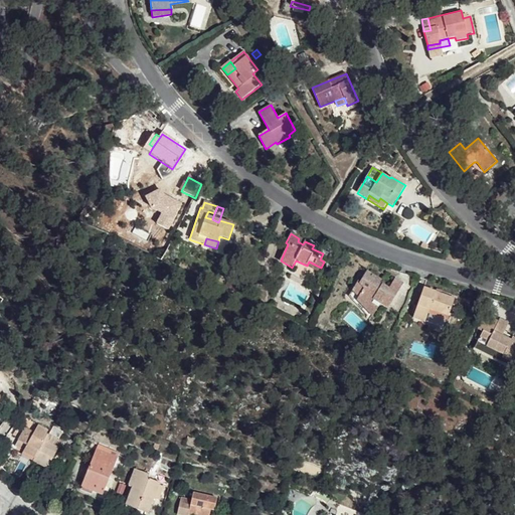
[(319,272),(321,268),(309,262),(307,266),(319,272)]
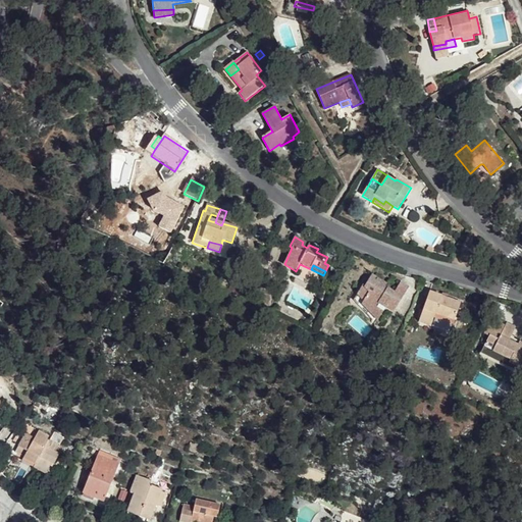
[(395,294),(386,289),(380,284),(382,282),(372,275),(368,282),(373,286),(364,302),(362,305),(378,321),(383,312),(377,308),(379,305),(394,313),(409,289),(401,283),(395,294)]
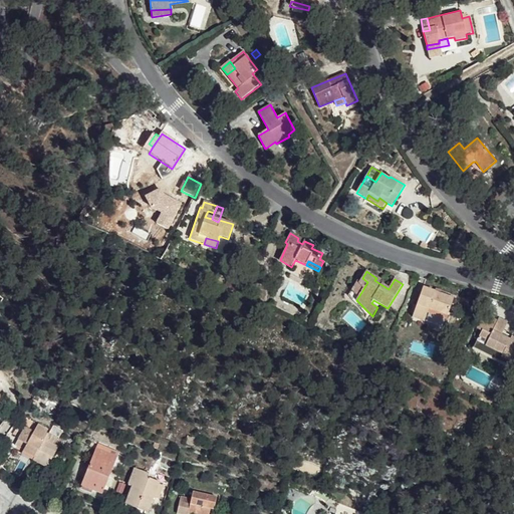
[(367,282),(362,278),(360,277),(351,290),(358,297),(367,282)]
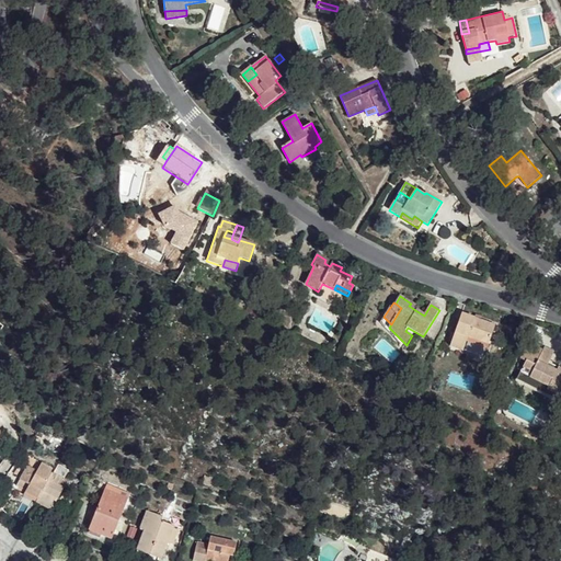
[(469,338),(489,344),(495,325),(462,313),(450,346),(464,352),(467,342),(469,338)]
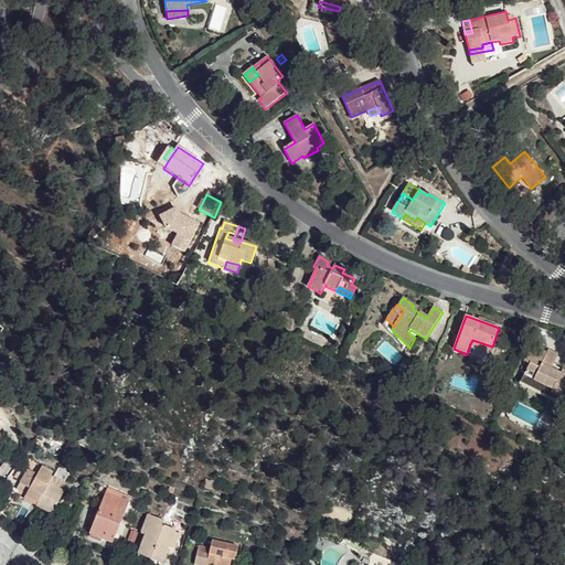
[(491,352),(492,347),(472,340),(470,344),(491,352)]
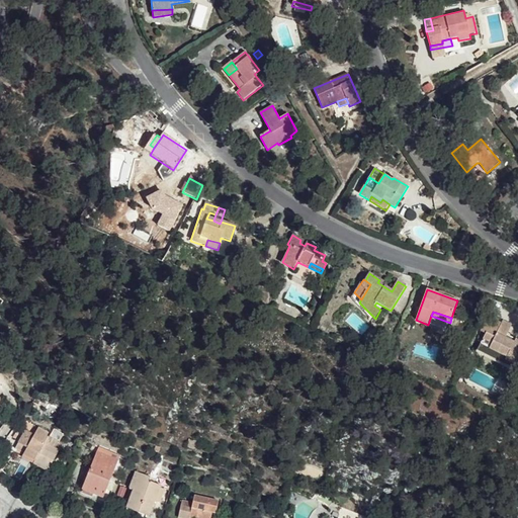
[(517,358),(517,340),(516,339),(514,342),(505,339),(507,335),(512,325),(503,321),(495,338),(486,334),(478,348),(488,353),(490,349),(501,354),(507,357),(503,364),(513,369),(517,358)]
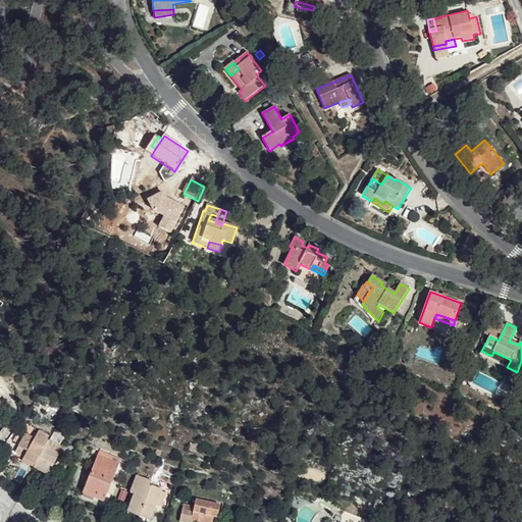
[(502,365),(505,357),(493,352),(491,356),(481,351),(480,354),(502,365)]
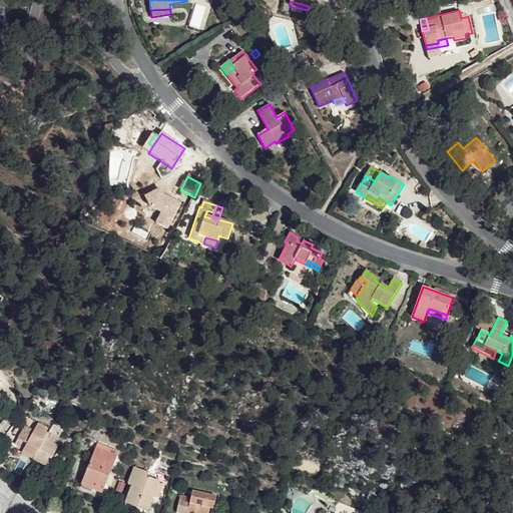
[(26,426),(19,438),(27,443),(38,450),(43,441),(42,439),(46,431),(47,429),(38,424),(34,431),(26,426)]
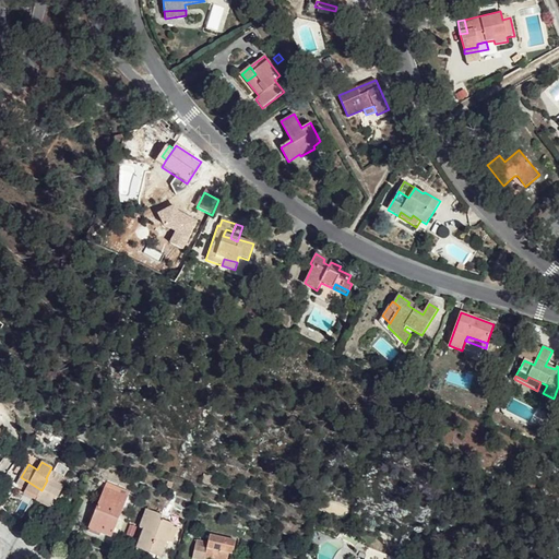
[(51,471),(50,470),(46,478),(47,480),(42,490),(37,498),(36,500),(48,507),(54,496),(57,497),(63,485),(58,482),(61,475),(51,471)]
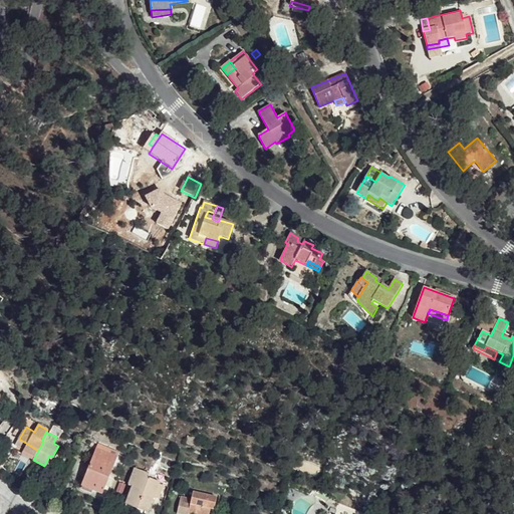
[(218,448),(220,439),(210,436),(207,445),(218,448)]
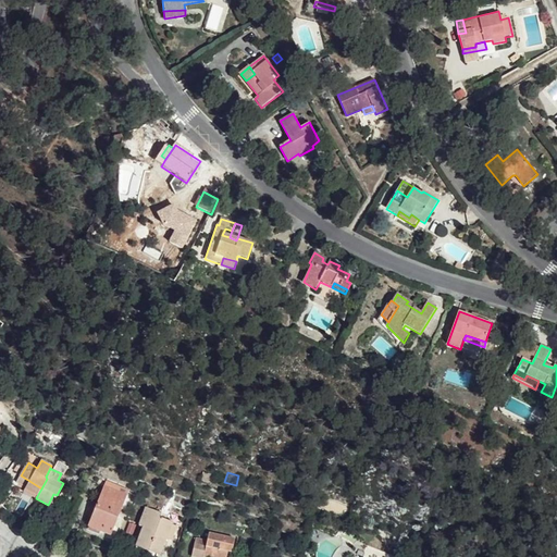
[(29,481),(21,475),(17,481),(27,487),(29,481)]
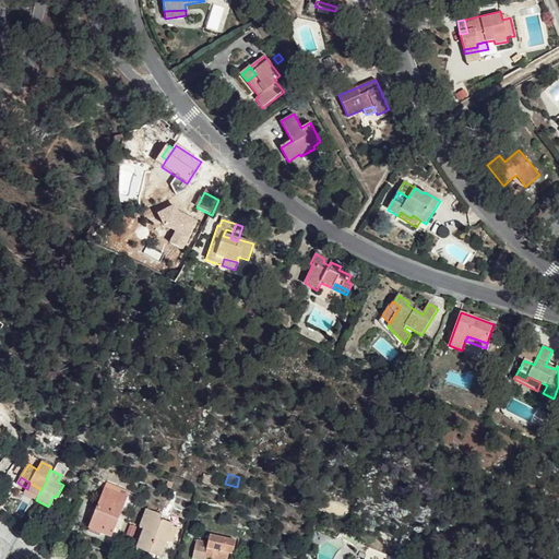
[(173,483),(164,478),(161,486),(170,489),(173,483)]
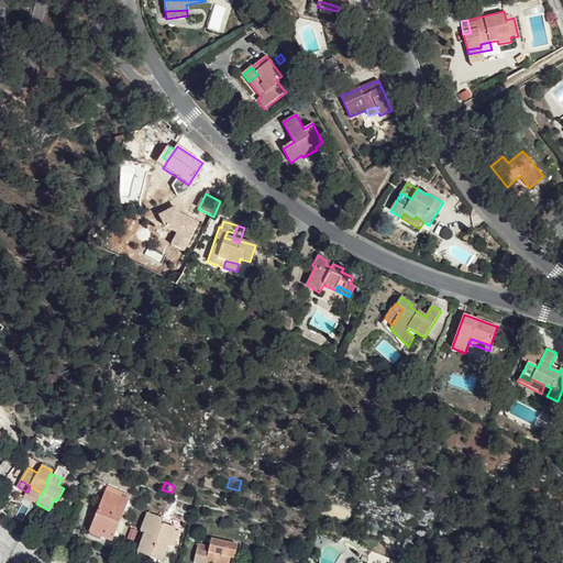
[(42,494),(30,486),(28,493),(25,495),(37,501),(42,494)]
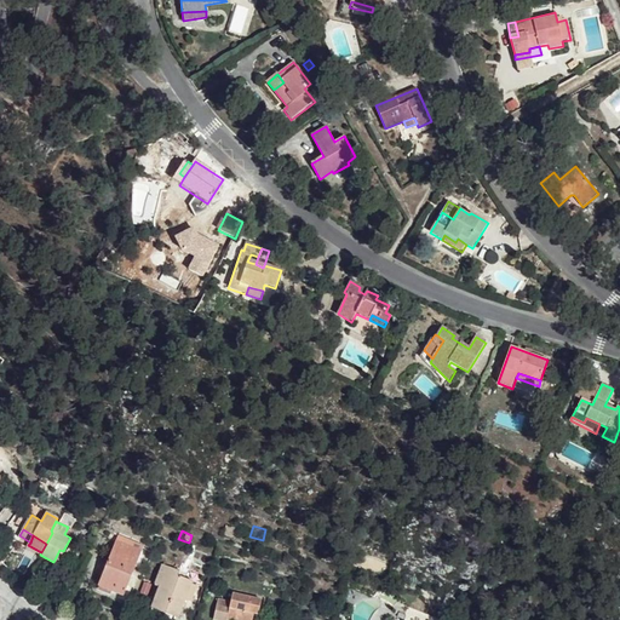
[(119,535),(116,541),(142,551),(144,546),(119,535)]
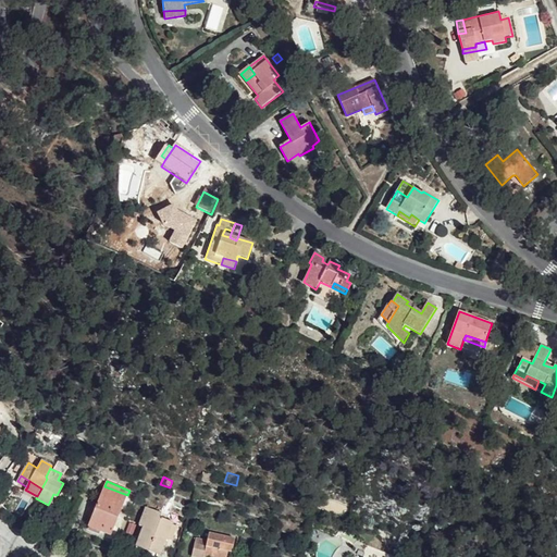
[(127,495),(104,486),(88,525),(111,534),(127,495)]
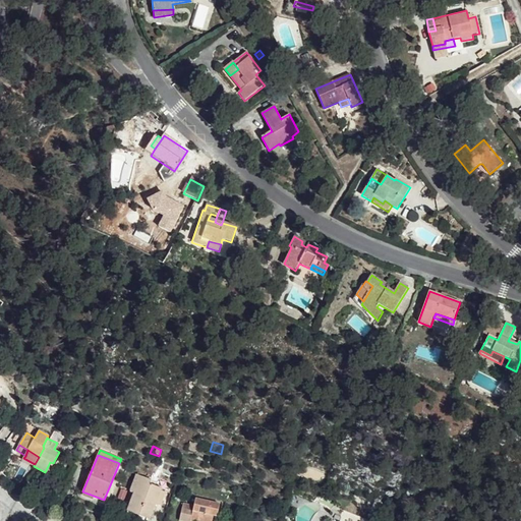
[(35,464),(23,458),(22,460),(34,466),(35,464)]
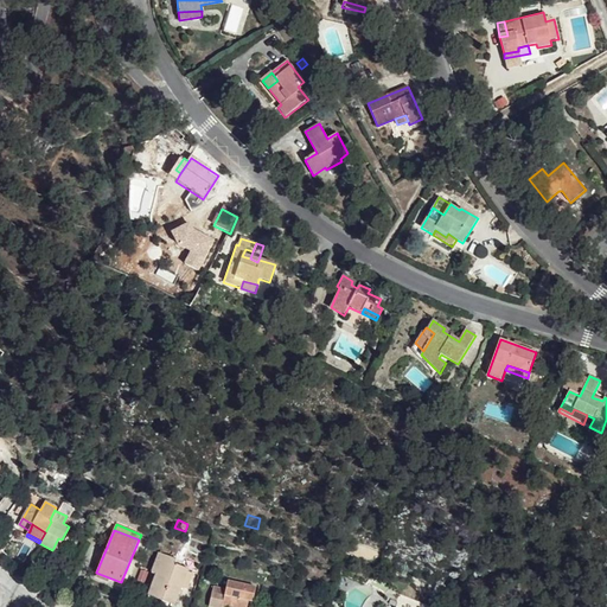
[(157,574),(148,594),(161,600),(164,593),(177,599),(189,569),(174,563),(176,558),(159,553),(152,572),(157,574)]
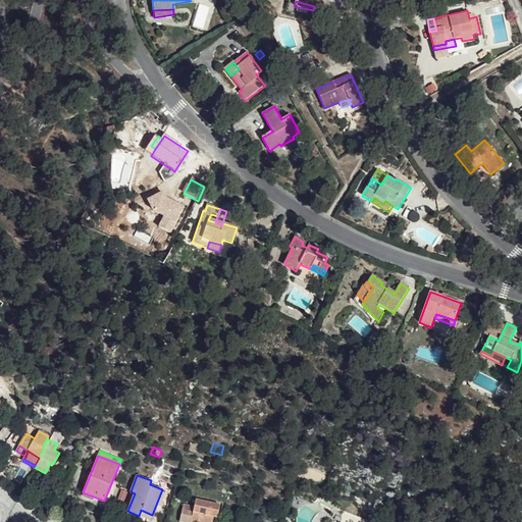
[(233,515),(239,516),(242,505),(216,499),(215,504),(213,510),(233,515)]
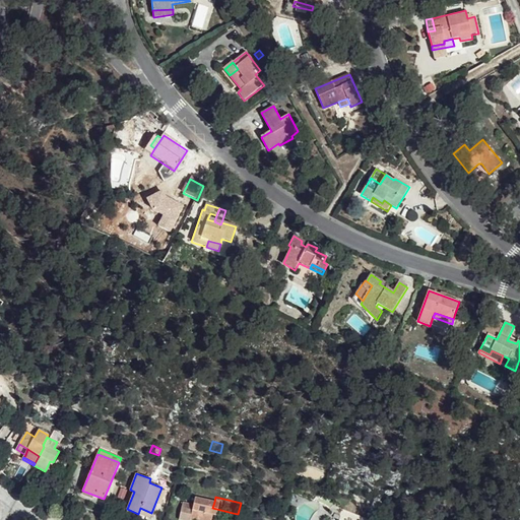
[(209,507),(212,508),(214,502),(198,499),(197,504),(209,507)]
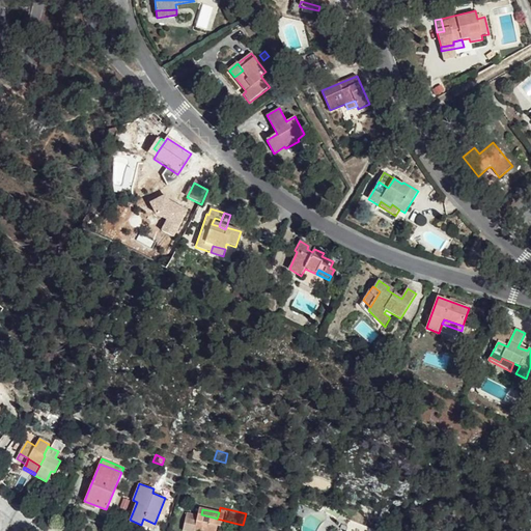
[(210,530),(211,530),(214,518),(201,514),(197,530),(201,530),(210,530)]
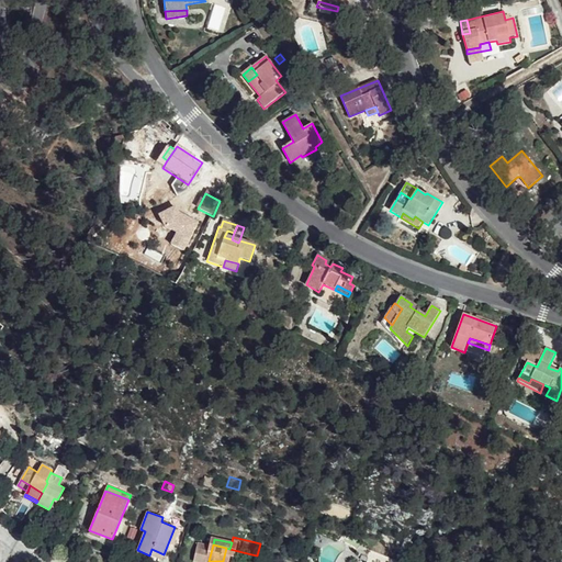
[(249,561),(250,560),(251,554),(229,549),(226,548),(223,561),(227,561),(249,561)]
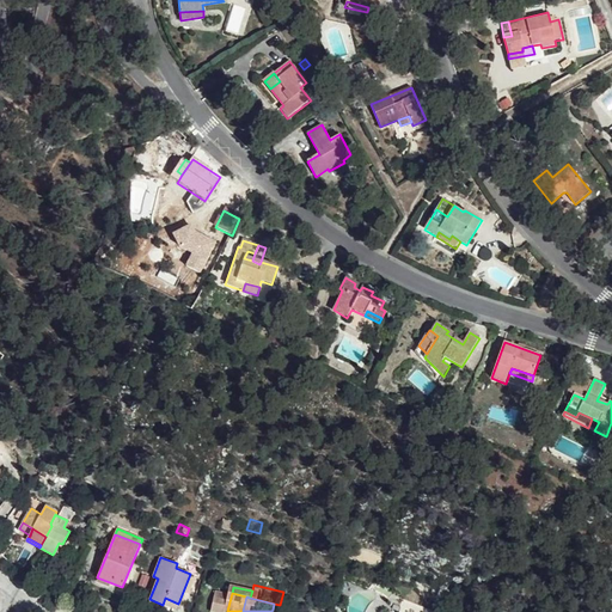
[(163,605),(150,599),(148,604),(170,611),(175,611),(178,604),(165,598),(163,605)]
